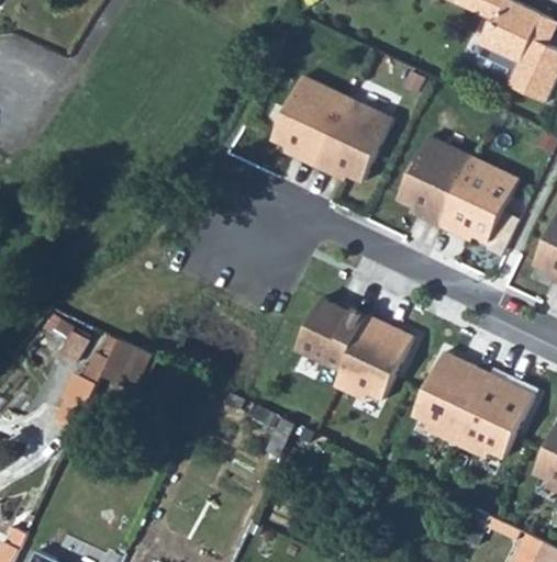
[(445,0),(486,20),(477,45),(517,63),(508,86),(545,102),(556,75),(556,49),(545,44),(539,41),(549,17),(511,0),(445,0)]
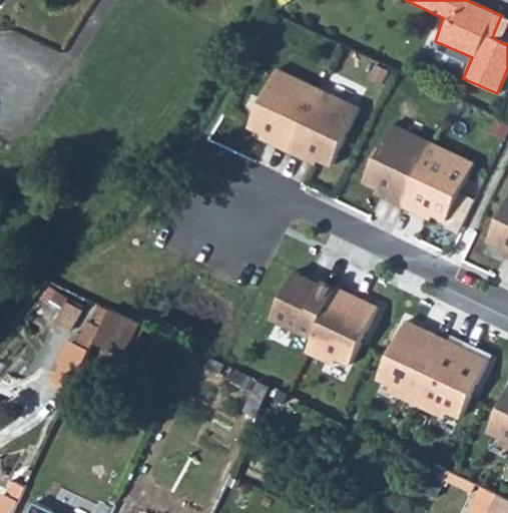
[(501,15),(492,37),(497,40),(507,19),(501,15)]
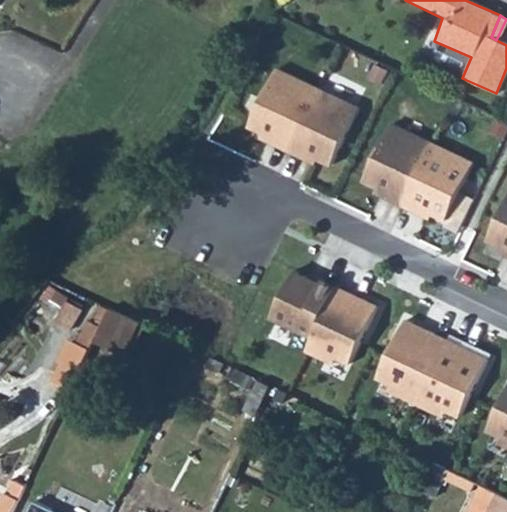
[(315,88),(274,69),(246,125),(274,138),(271,144),(285,151),(315,88)]
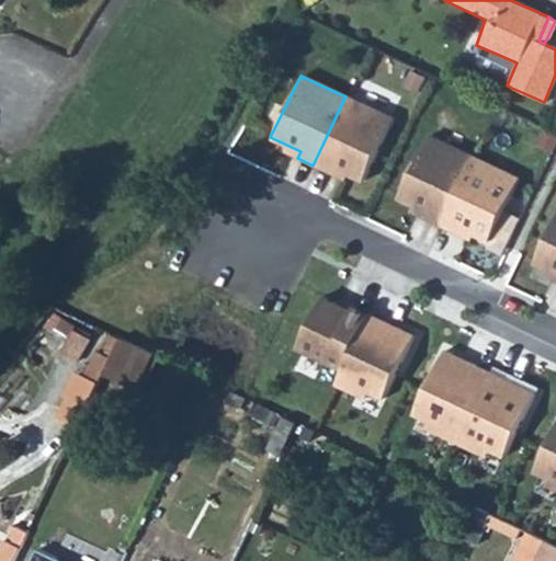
[(389,118),(345,96),(313,165),(327,173),(330,165),(360,181),(389,118)]
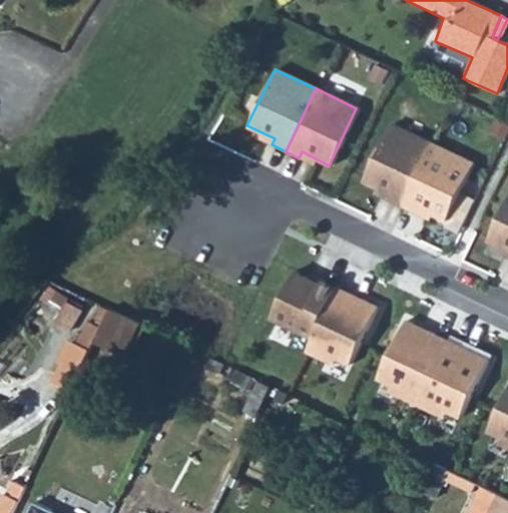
[(386,199),(400,206),(430,143),(389,124),(361,180),(389,193),(386,199)]
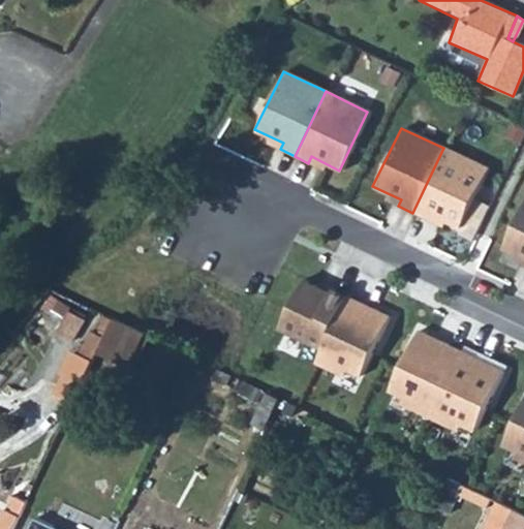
[(486,168),(443,148),(412,213),(426,219),(429,213),(458,226),(486,168)]
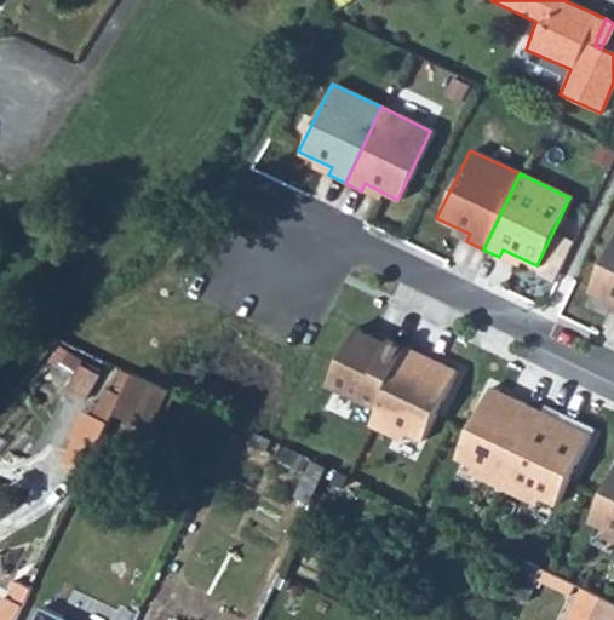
[(613,231),(586,290),(613,303),(613,231)]
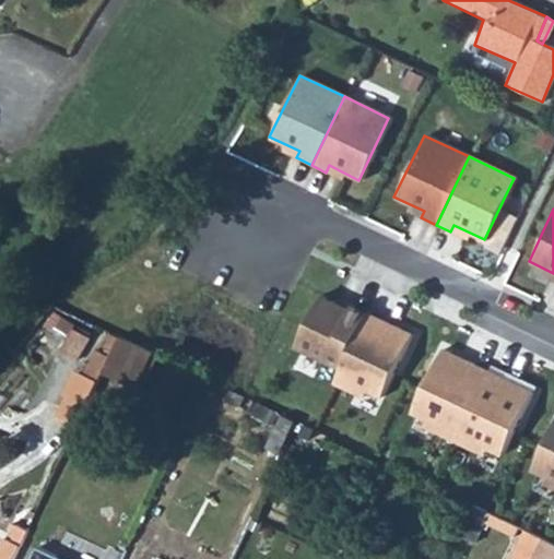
[(293,344),(338,366),(364,312),(349,305),(348,309),(317,294),(293,344)]
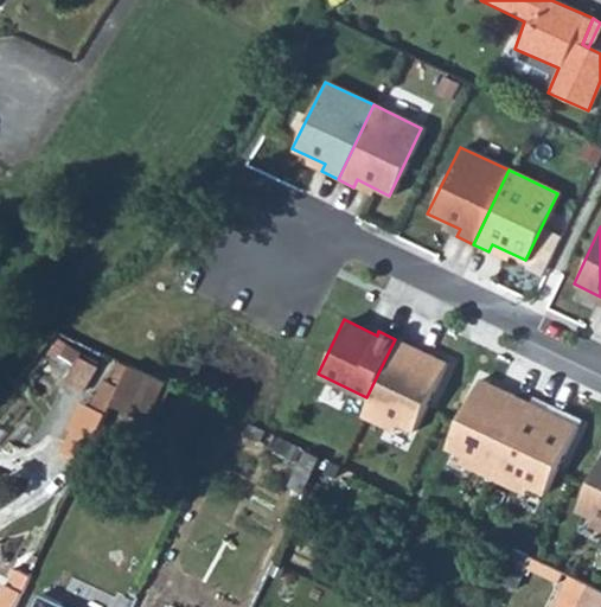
[(443,363),(395,339),(366,397),(359,413),(379,423),(383,416),(411,430),(443,363)]
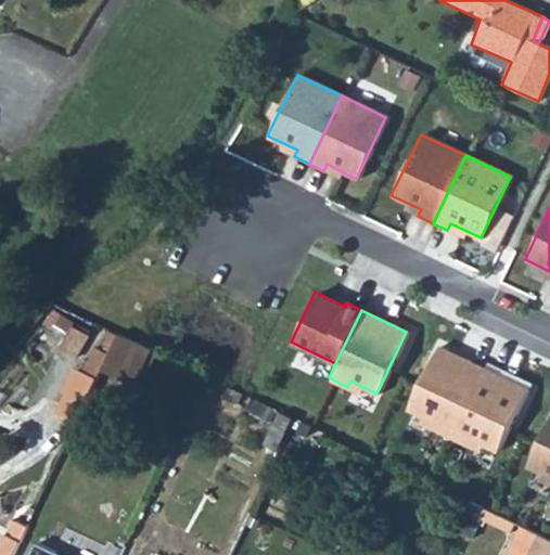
[(116,332),(99,369),(131,385),(132,382),(150,348),(116,332)]
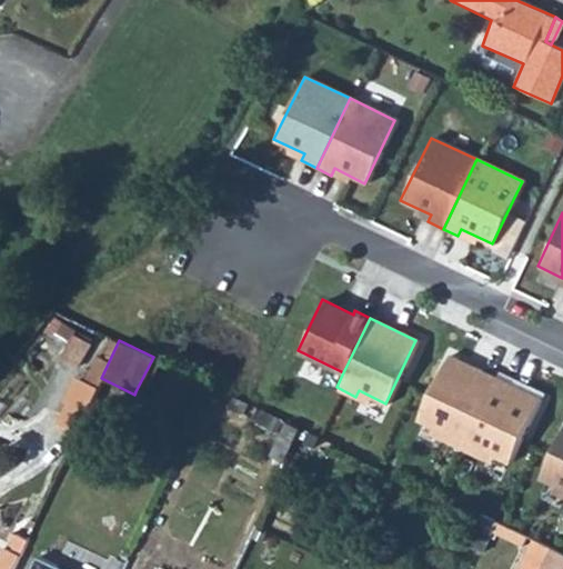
[(446,355),(415,418),(442,430),(439,438),(458,447),(491,377),(446,355)]
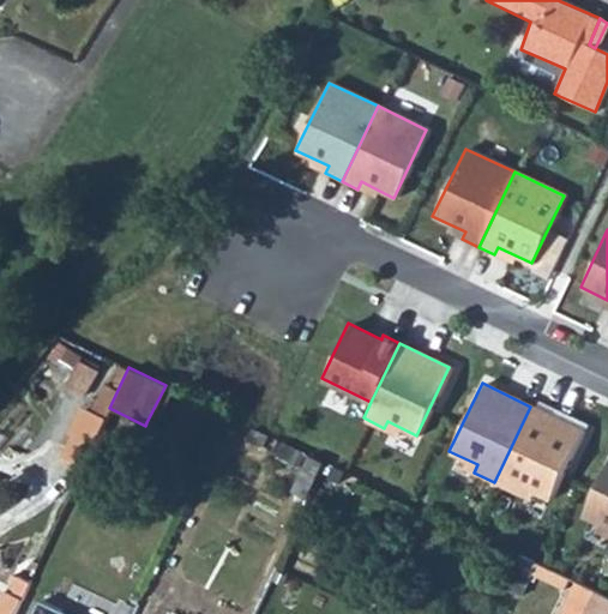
[(166,385),(146,422),(152,426),(170,387),(166,385)]
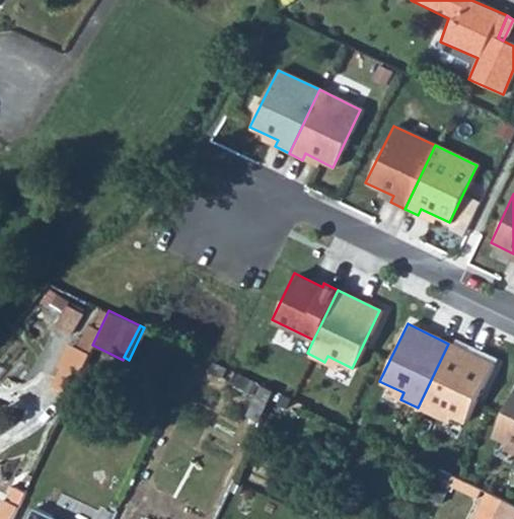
[(72,343),(52,385),(69,394),(89,352),(72,343)]
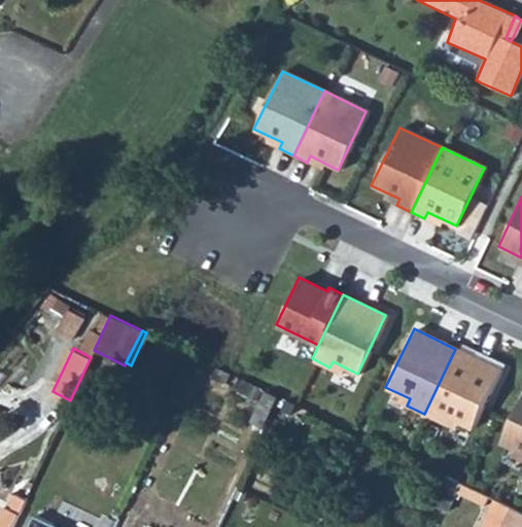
[(498,370),(455,349),(424,414),(443,423),(446,416),(471,428),(498,370)]
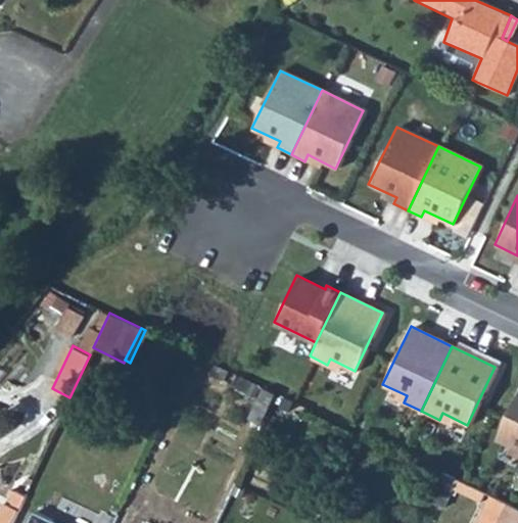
[(517,452),(516,457),(517,457),(517,390),(496,438),(517,448),(517,452)]
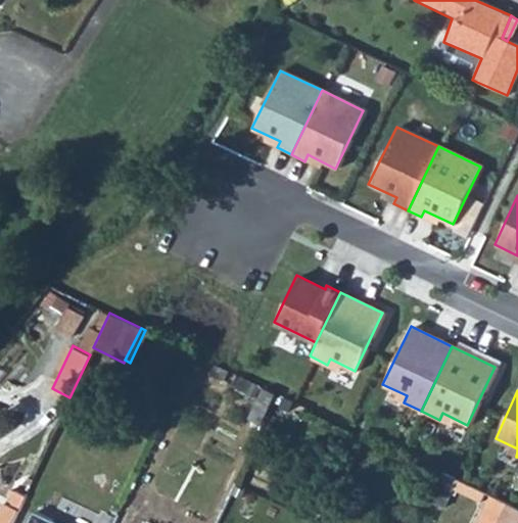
[(484,492),(440,472),(427,500),(440,506),(449,486),(480,502),(484,492)]
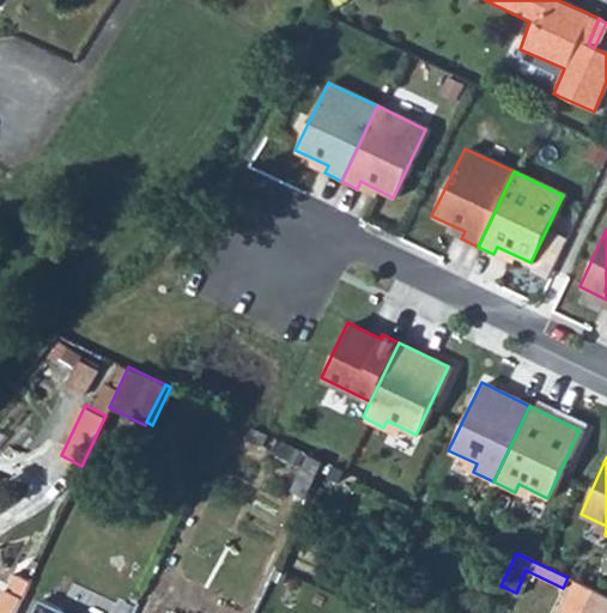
[(0,589),(0,595),(16,602),(18,598),(25,582),(13,576),(8,587),(10,589),(8,593),(0,589)]
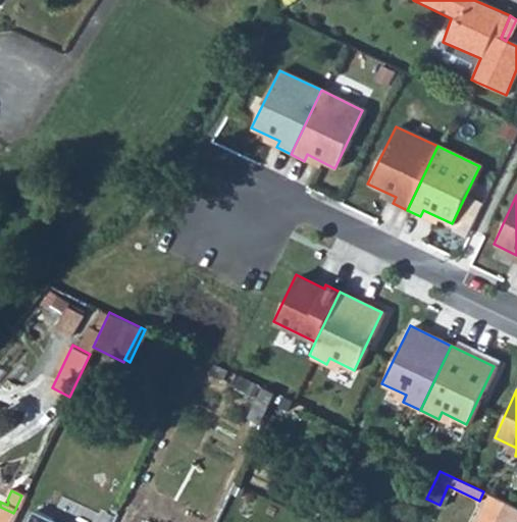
[(473,521),(494,521),(504,502),(487,494),(473,521)]
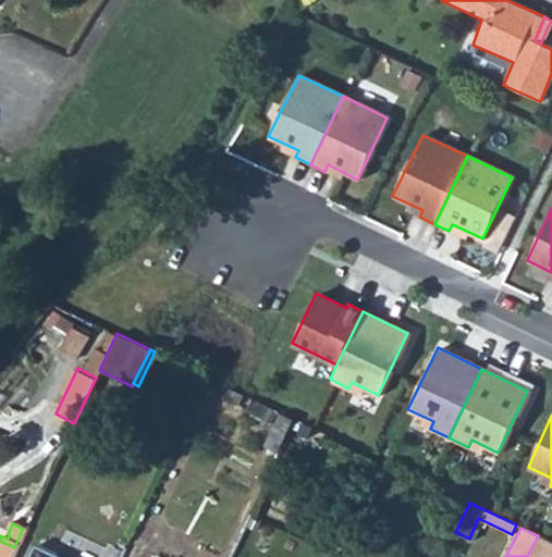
[(527,556),(551,556),(551,542),(538,535),(532,547),(527,556)]
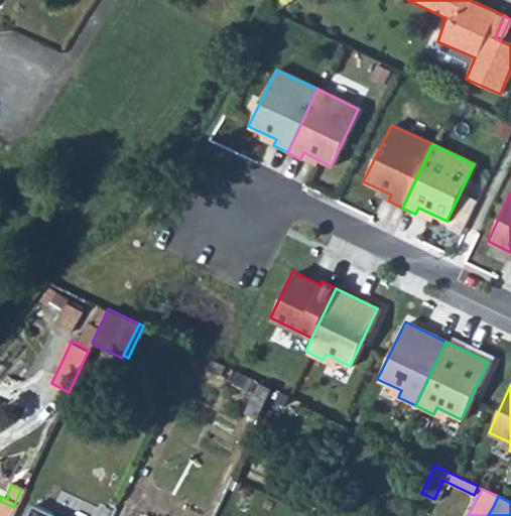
[(0,515),(8,515),(13,507),(0,501),(0,515)]
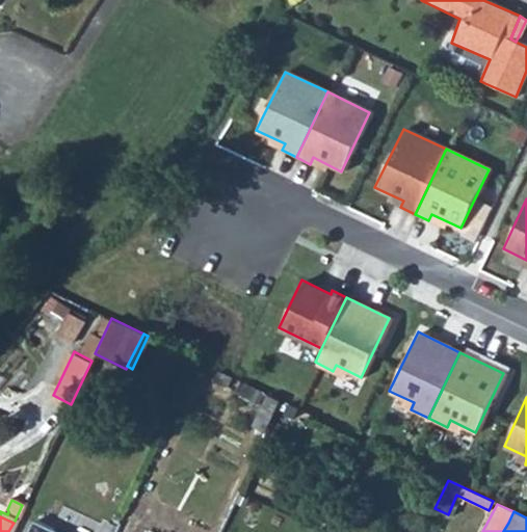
[(57,531),(32,520),(26,531),(57,531)]
